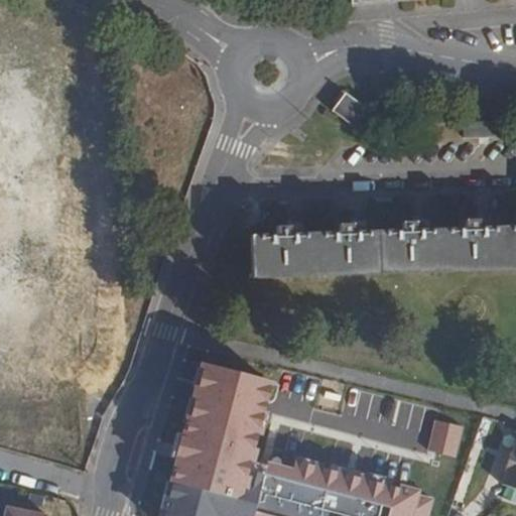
[(346,93),(332,112),(351,124),(364,106),(346,93)]
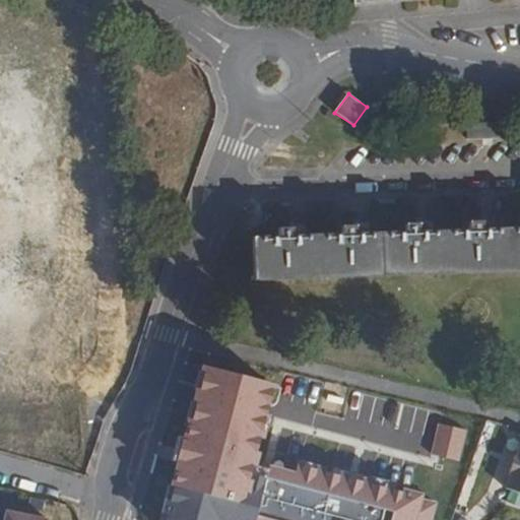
[(467,122),(468,138),(500,135),(499,120),(467,122)]
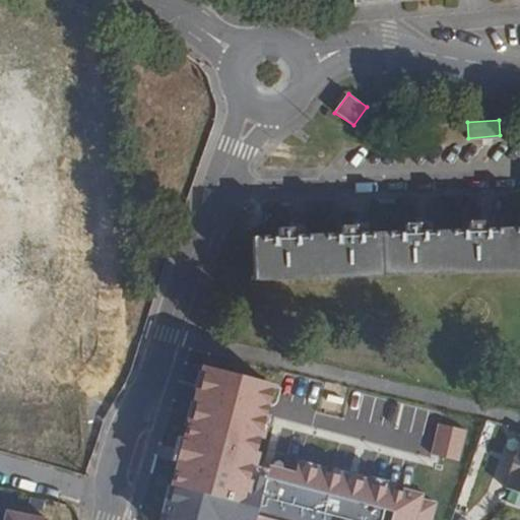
[(295,210),(295,213),(295,222),(307,222),(307,211),(295,210)]
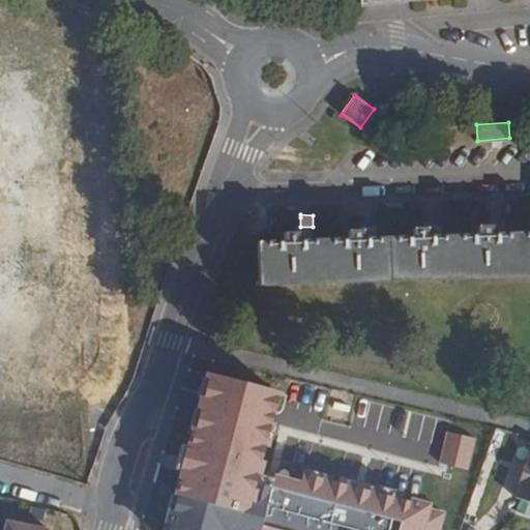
[(300,227),(300,217),(286,216),(286,227),(260,227),(259,289),(529,292),(529,219),(524,219),(523,230),(471,229),(459,230),(459,219),(444,219),(443,229),(390,228),(380,228),(379,218),(366,218),(365,228),(313,227),(300,227)]
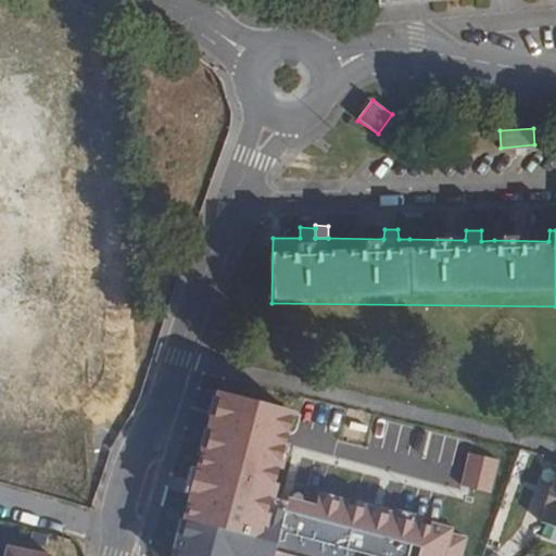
[(397,227),(397,229),(399,239),(409,239),(409,227),(397,227)]
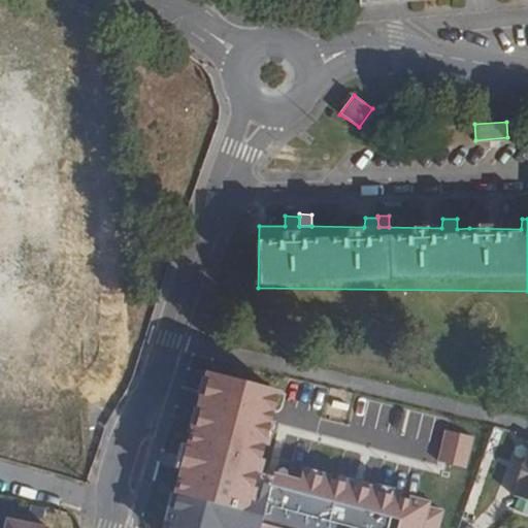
[(457,216),(457,219),(457,229),(469,228),(469,217),(457,216)]
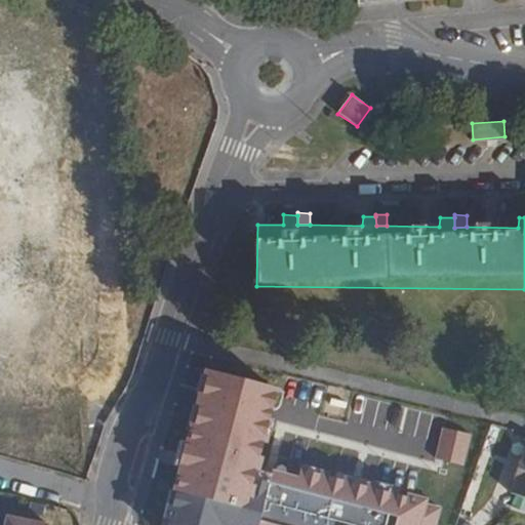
[(279,385),(197,362),(153,524),(436,524),(442,505),(299,466),(295,481),(255,471),(279,385)]
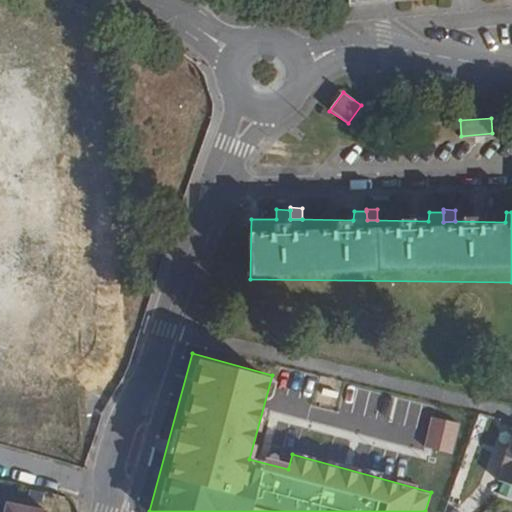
[(429,415),(423,448),(452,454),(459,421),(429,415)]
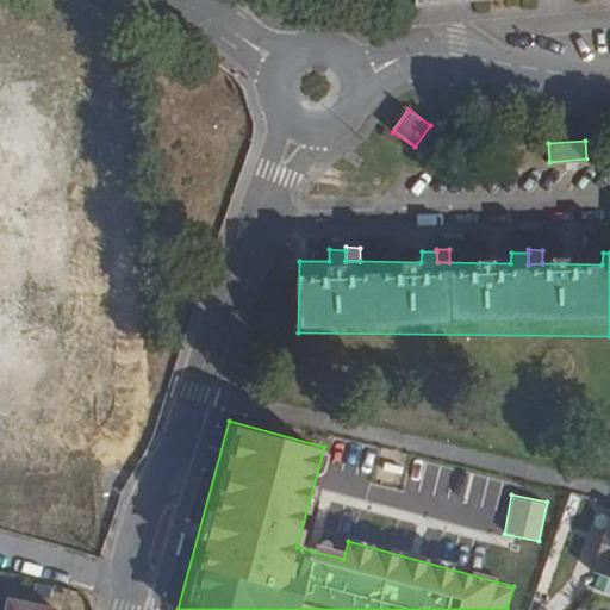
[(609,527),(605,539),(602,537),(596,555),(598,556),(592,574),(609,582),(609,527)]
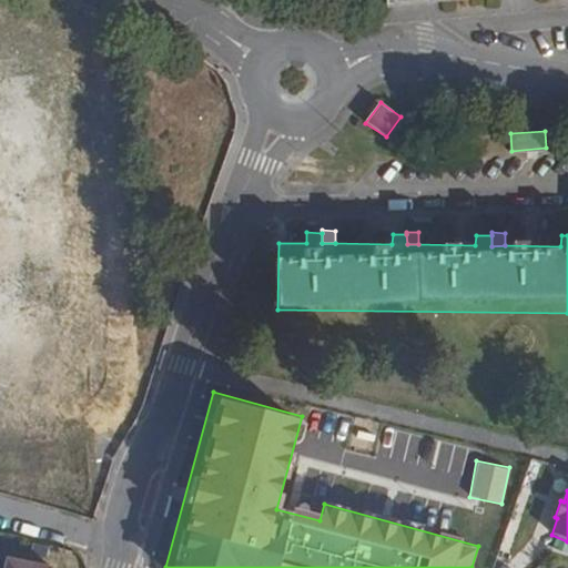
[(51,567),(52,567),(7,557),(3,567),(51,567)]
